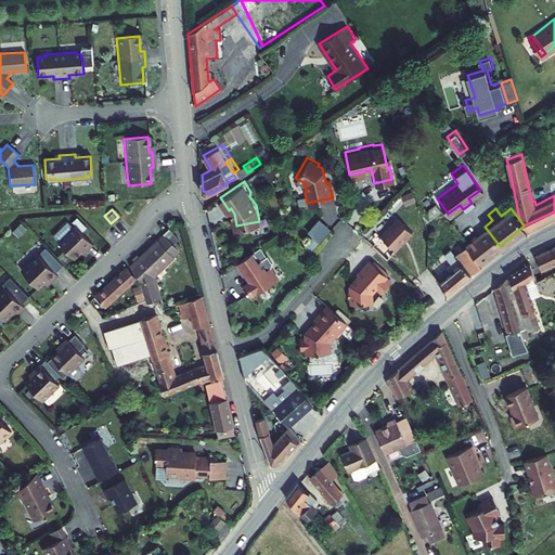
[(397,217),(379,234),(395,248),(411,231),(397,217)]
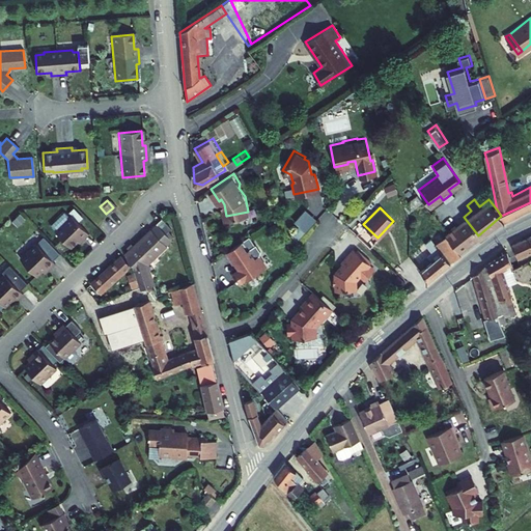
[(305,208),(294,221),(305,231),(316,219),(305,208)]
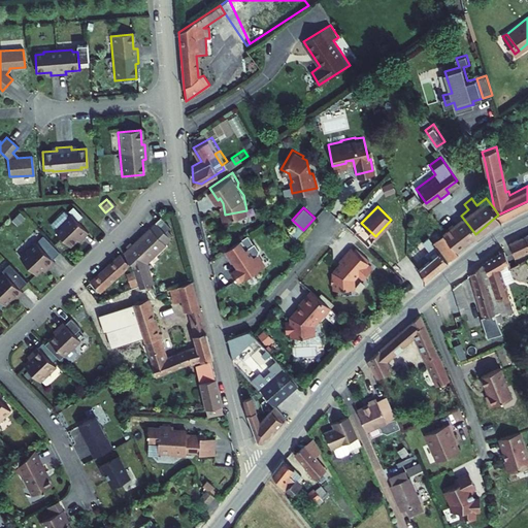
[(79,238),(85,233),(67,215),(52,230),(66,245),(76,236),(79,238)]
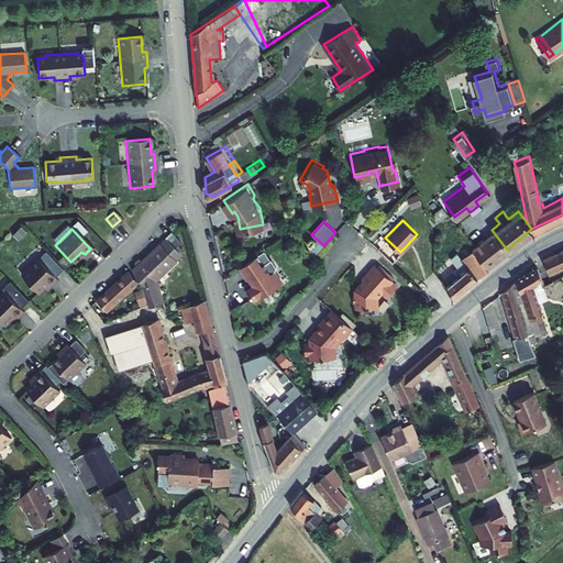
[(492,230),(487,233),(503,253),(507,250),(492,230)]
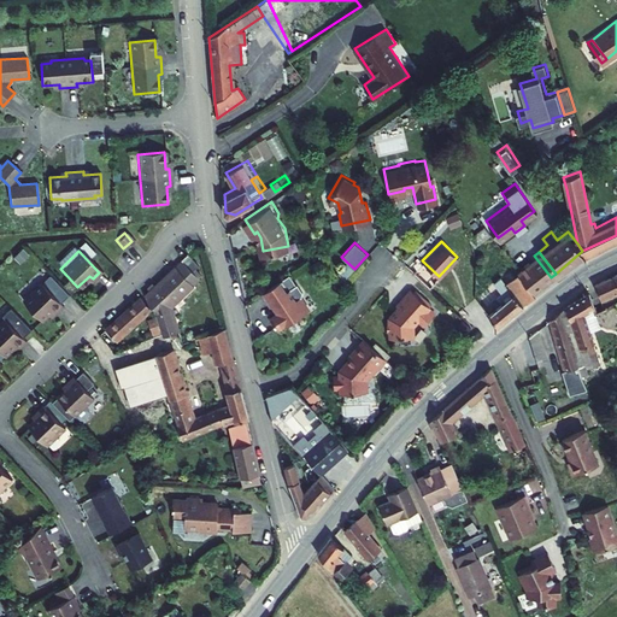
[(160,329),(160,331),(176,328),(171,301),(178,294),(187,286),(193,281),(192,280),(199,274),(181,254),(175,262),(175,260),(153,282),(145,291),(145,292),(152,299),(160,329)]
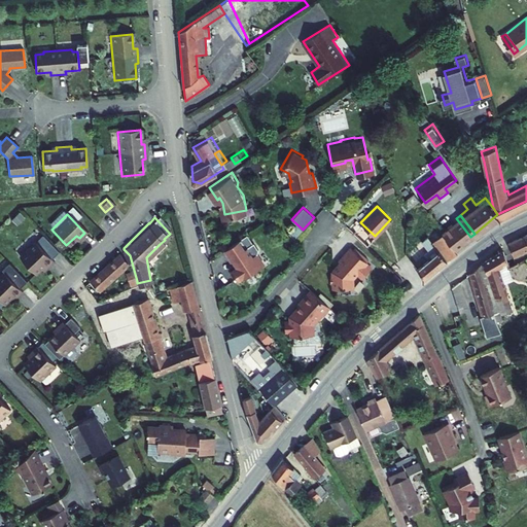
[(456,218),(452,222),(466,240),(470,237),(456,218)]
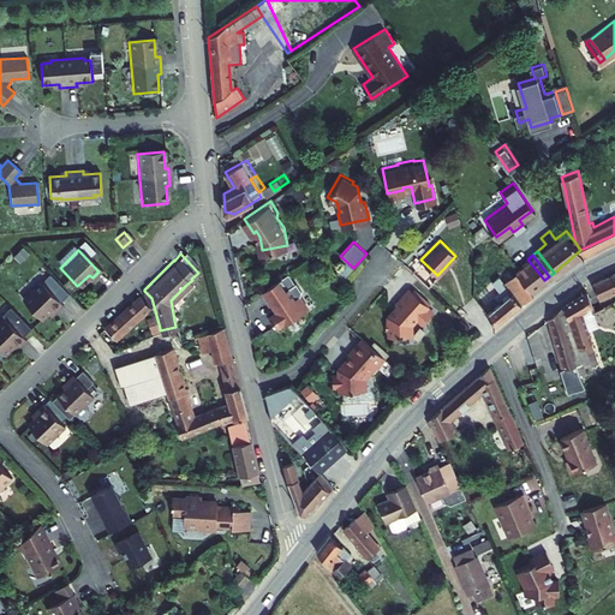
[(527,260),(514,269),(515,270),(532,292),(544,280),(527,260)]
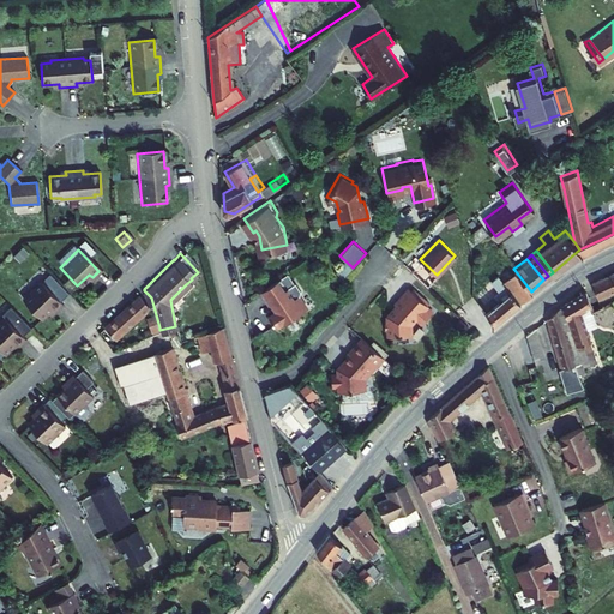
[(515,270),(503,280),(519,301),(531,292),(515,270)]
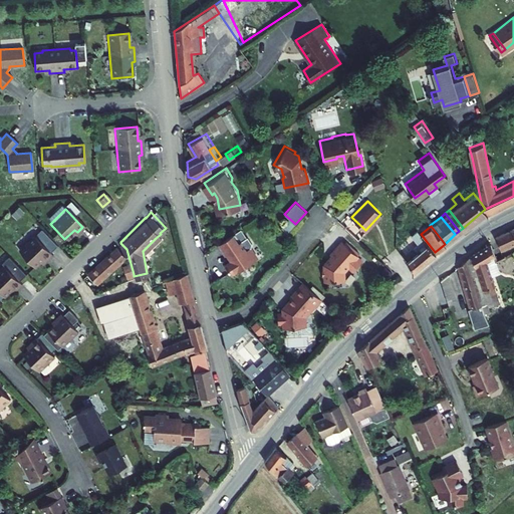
[(499,246),(513,240),(513,236),(511,227),(495,233),(499,246)]
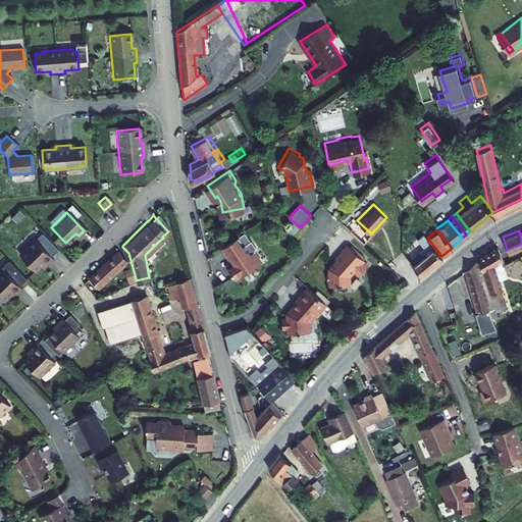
[(411,264),(419,274),(441,256),(427,238),(422,231),(419,235),(420,237),(417,240),(422,246),(416,252),(420,257),(411,264)]
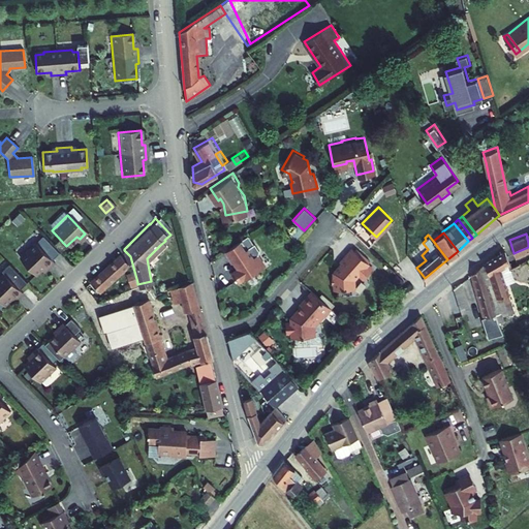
[(239,237),(222,248),(229,259),(231,258),(235,256),(237,259),(236,263),(236,265),(228,269),(236,280),(241,276),(242,277),(261,265),(254,253),(256,252),(257,248),(252,241),(246,246),(244,247),(239,237)]
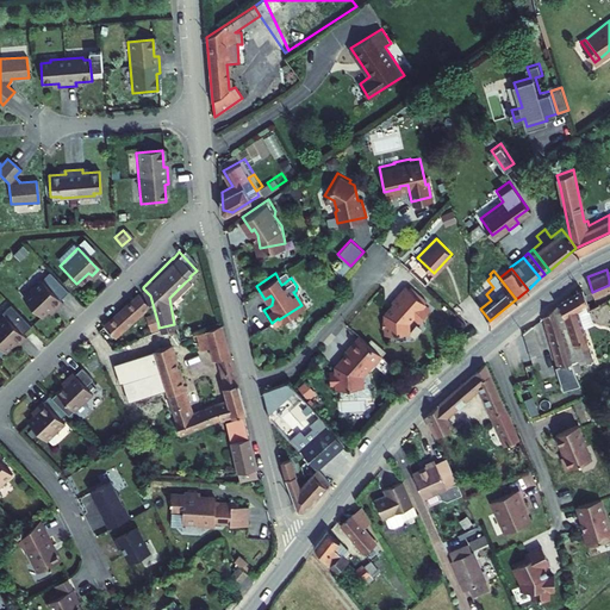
[(53,309),(60,302),(38,279),(19,297),(38,316),(49,305),(53,309)]
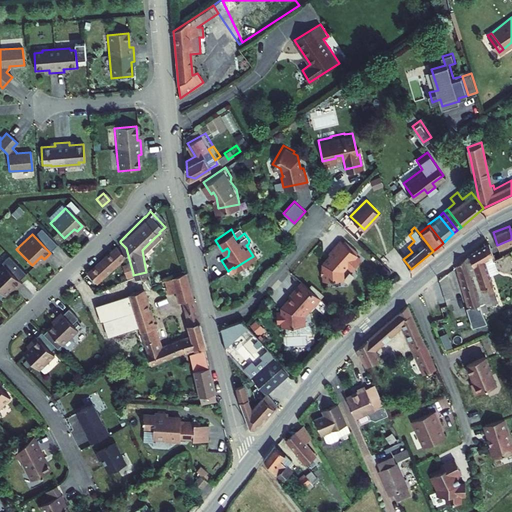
[(342,240),(339,238),(327,251),(330,253),(322,262),(322,266),(320,266),(320,275),(323,275),(323,279),(342,277),(341,268),(345,264),(350,268),(359,259),(353,254),(357,251),(343,238),(342,240)]
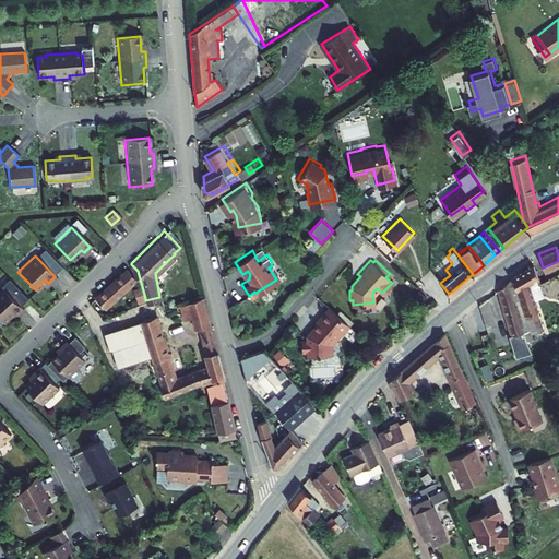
[(533,262),(512,276),(521,302),(520,304),(521,308),(522,308),(526,320),(530,333),(543,329),(535,306),(526,282),(537,274),(533,262)]
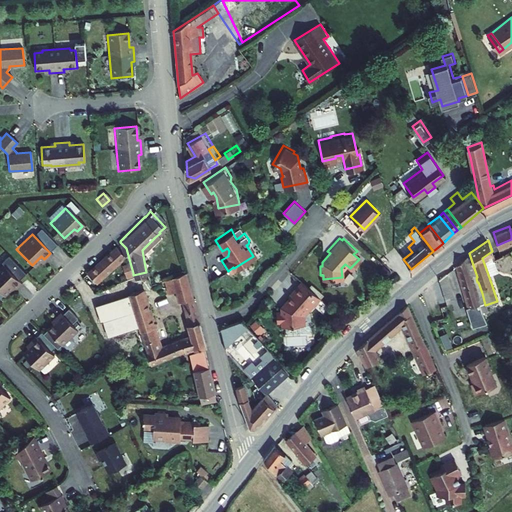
[(87,269),(94,278),(124,252),(122,248),(116,242),(87,269)]
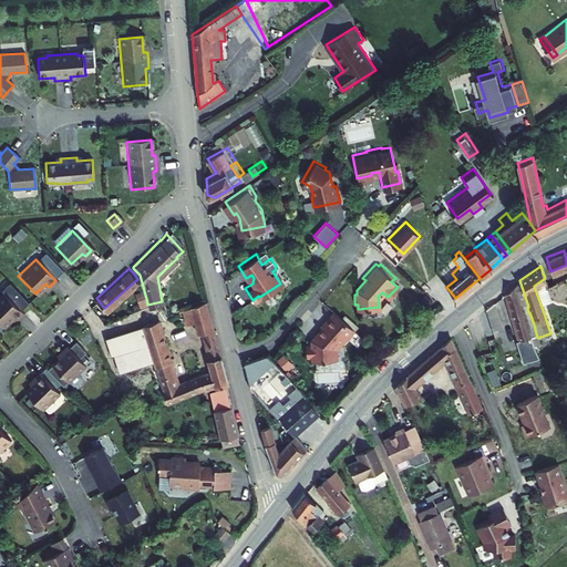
[(519,339),(531,336),(534,343),(538,342),(537,338),(534,325),(529,312),(528,312),(527,308),(528,307),(519,280),(516,282),(516,285),(505,294),(519,339)]
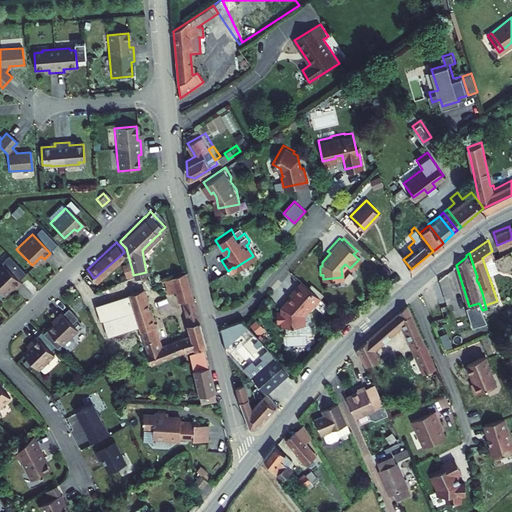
[(13,288),(19,283),(1,263),(0,264),(0,293),(1,294),(10,285),(13,288)]
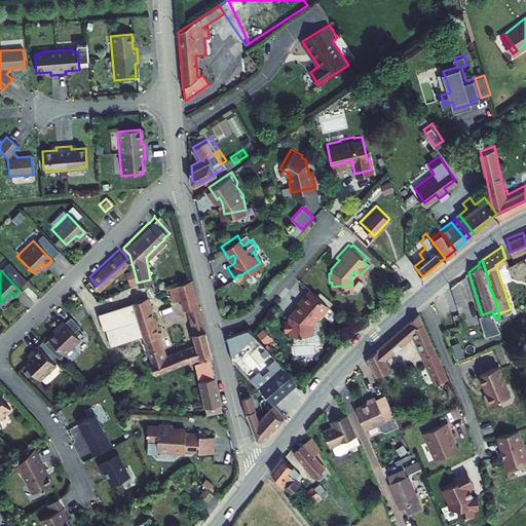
[(132,299),(154,369),(188,355),(189,358),(211,351),(190,275),(167,284),(171,296),(179,293),(183,305),(186,304),(191,325),(190,326),(194,340),(185,341),(185,343),(164,351),(146,294),(132,299)]
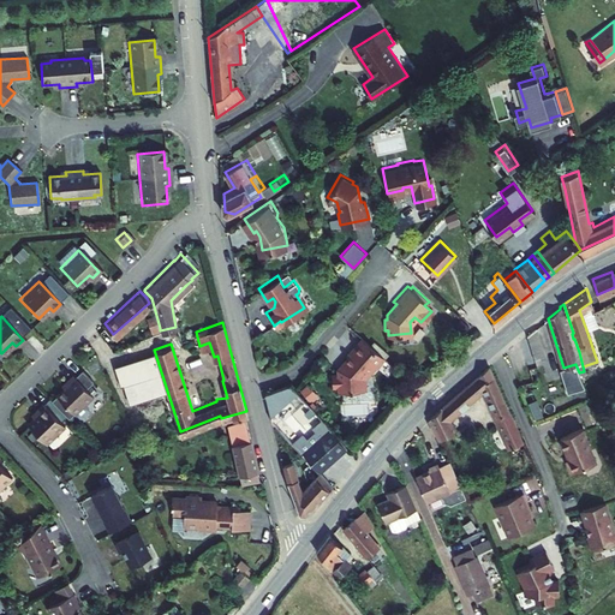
[(535,360),(545,357),(536,327),(526,335),(535,360)]
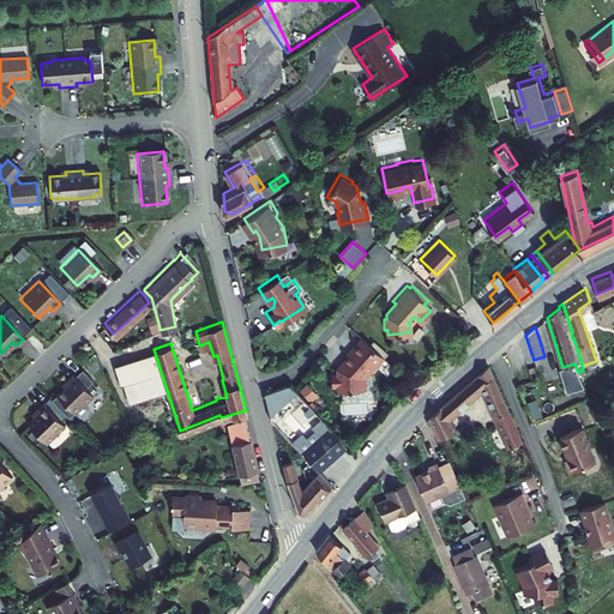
[(383,355),(360,335),(347,350),(348,350),(342,357),(343,359),(338,365),(335,365),(335,371),(330,371),(330,384),(336,384),(336,385),(339,385),(339,389),(362,387),(361,375),(363,375),(369,368),(369,367),(373,363),(374,365),(383,355)]
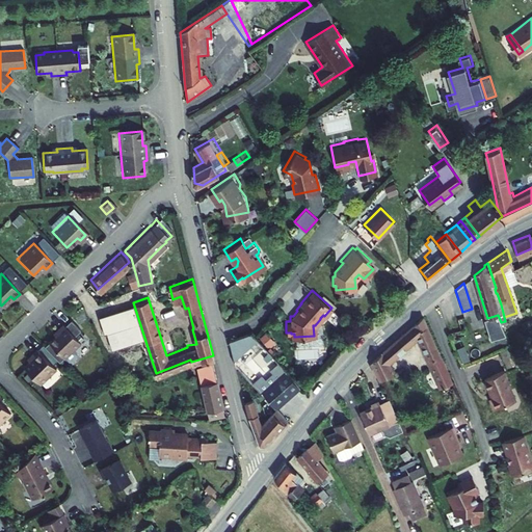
[(420,338),(441,387),(452,382),(424,316),(414,324),(420,338)]
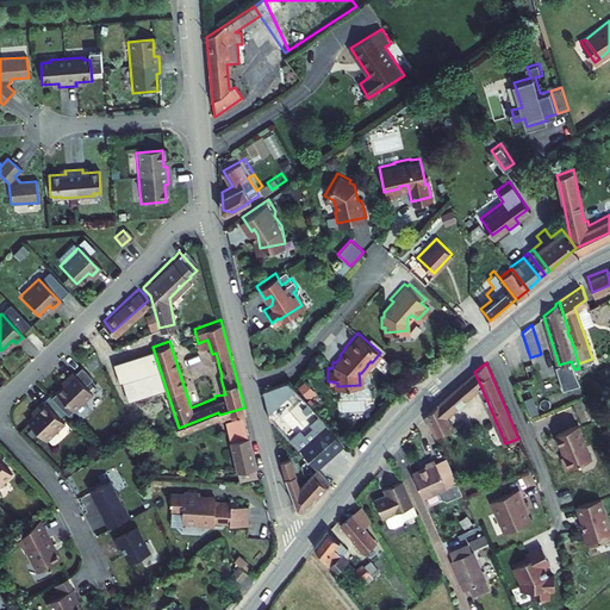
[(55,388),(73,406),(91,388),(72,367),(64,374),(67,377),(55,388)]
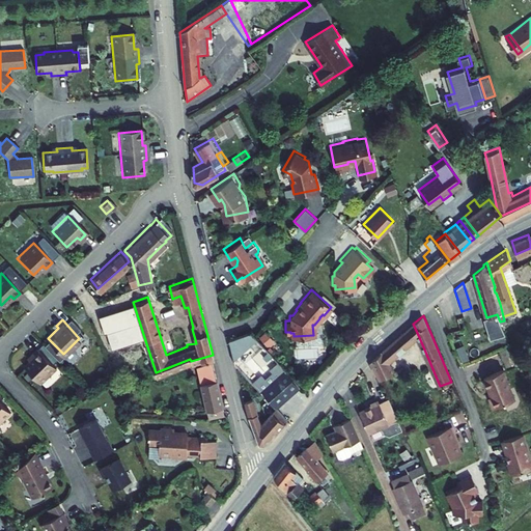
[(406,331),(411,343),(419,337),(413,324),(406,331)]
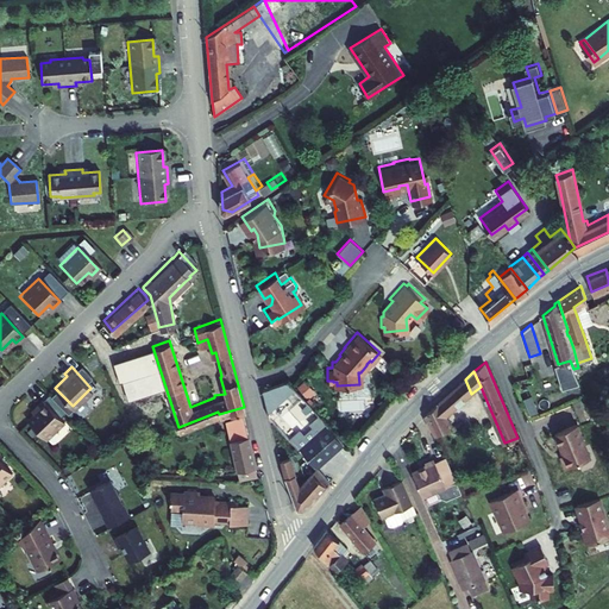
[(269,413),(275,421),(302,397),(286,378),(262,385),(269,413)]
